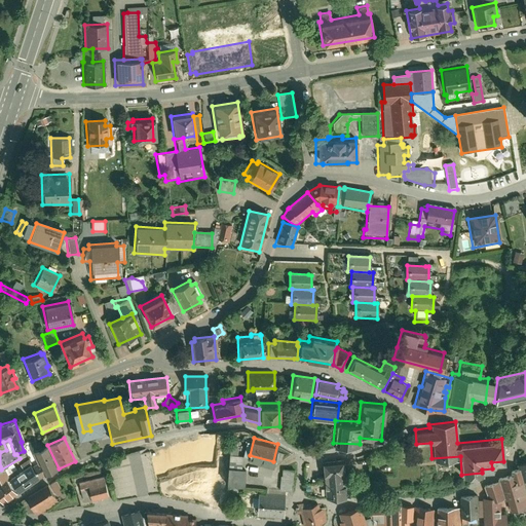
[(58,470),(46,445),(32,451),(37,462),(43,476),(58,470)]
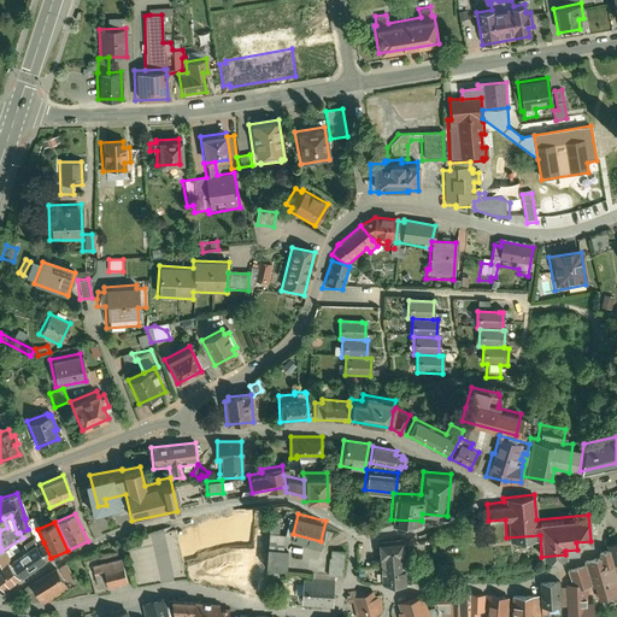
[(282,529),(266,528),(264,564),(285,565),(286,545),(281,545),(282,529)]
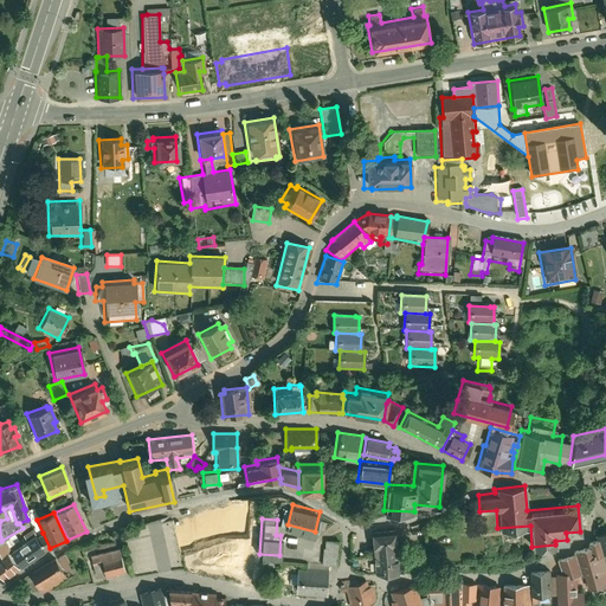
[(395,571),(395,547),(393,527),(369,529),(371,548),(373,548),(373,571),(395,571)]
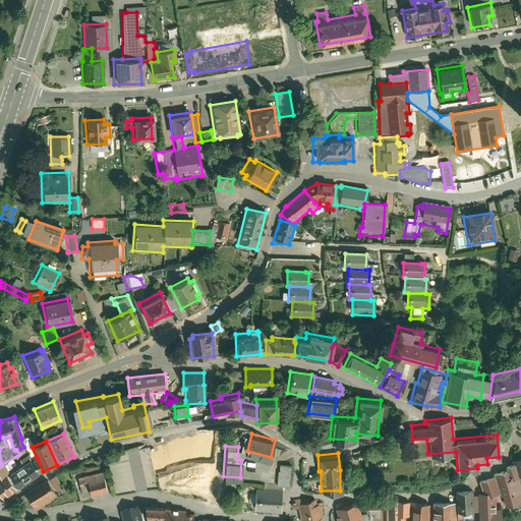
[(520,455),(510,459),(511,462),(513,461),(517,473),(520,471),(520,455)]
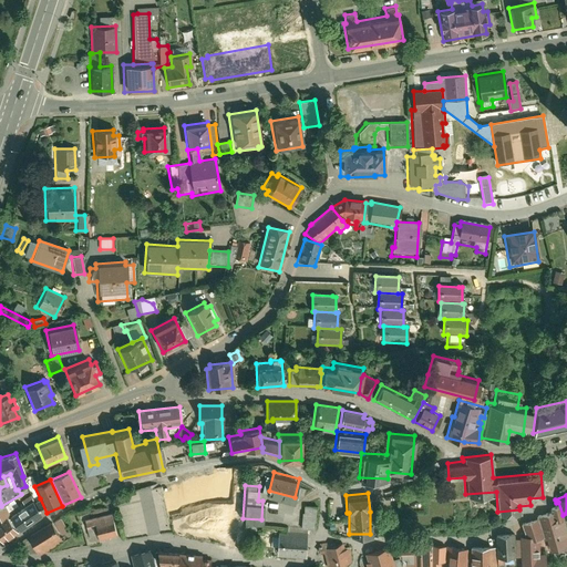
[(21,531),(47,513),(40,498),(33,503),(29,496),(20,502),(22,505),(10,514),(21,531)]
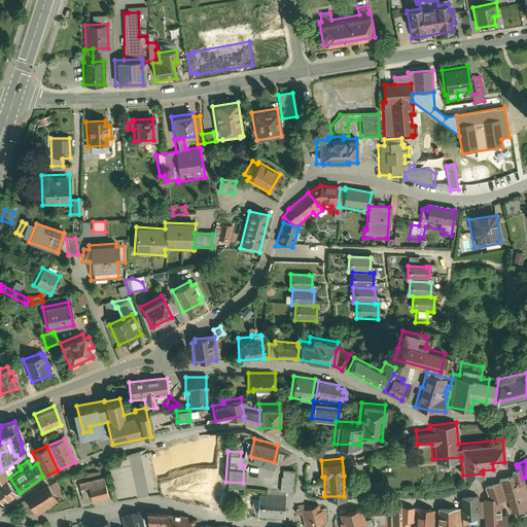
[(124,491),(117,472),(129,469),(126,461),(106,467),(113,493),(124,491)]
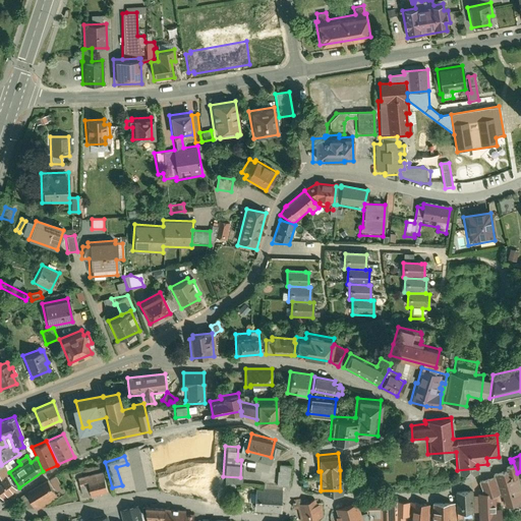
[(271,477),(284,478),(286,459),(273,457),(271,477)]
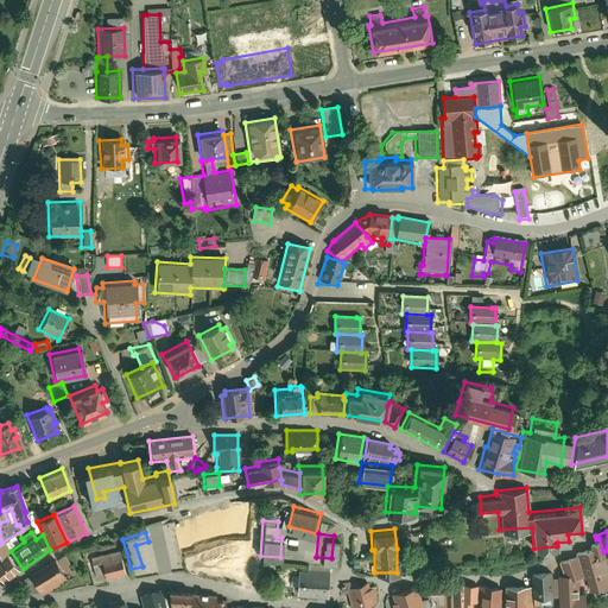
[(589,546),(574,551),(574,553),(581,572),(582,576),(584,575),(589,588),(607,581),(607,576),(606,569),(607,568),(602,552),(603,552),(599,538),(596,539),(588,542),(589,546)]
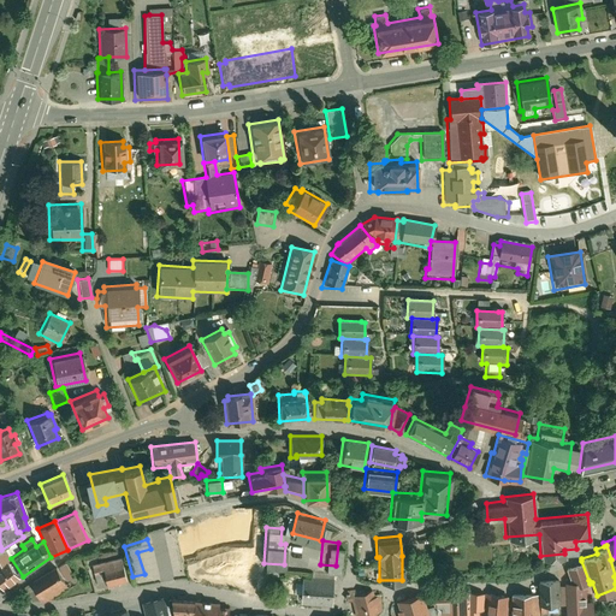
[(120,555),(89,561),(92,573),(101,570),(104,584),(125,579),(120,555)]
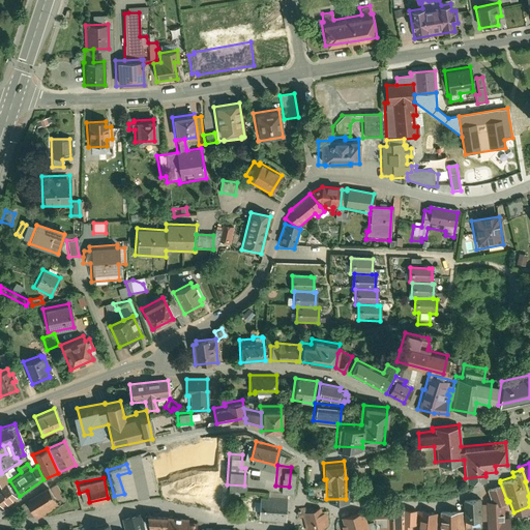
[(3,482),(0,484),(0,504),(0,505),(12,496),(3,482)]
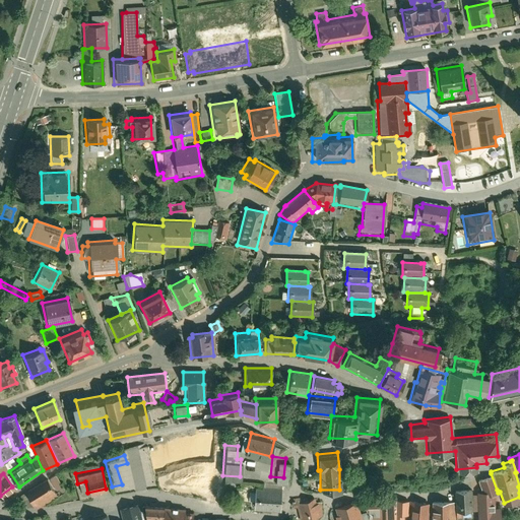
[(491,473),(477,478),(481,489),(484,489),(484,491),(494,491),(497,490),(491,473)]
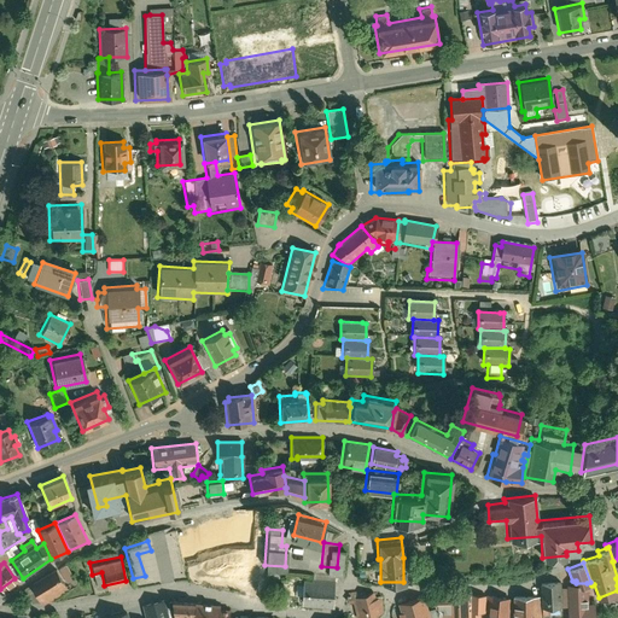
[(54,566),(28,583),(41,605),(69,588),(65,582),(73,578),(63,564),(57,569),(54,566)]
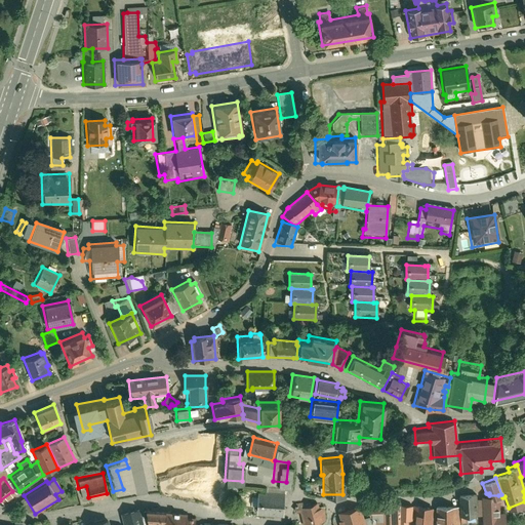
[(255,508),(282,509),(282,489),(256,488),(255,508)]
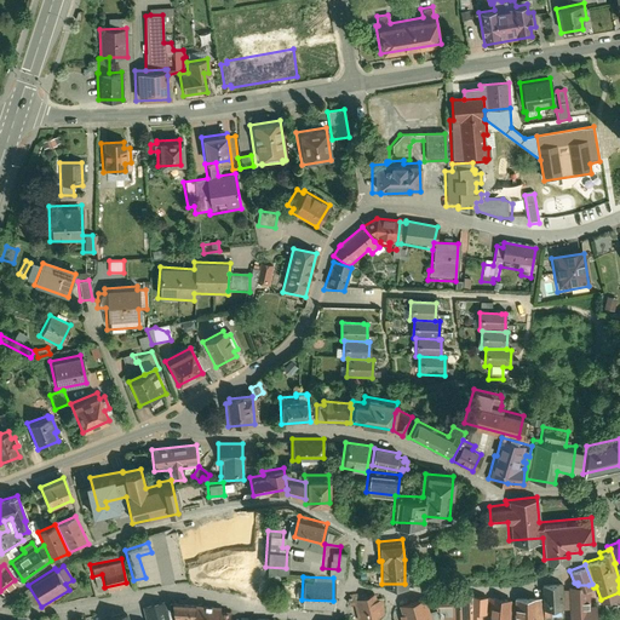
[(561,583),(539,583),(540,595),(540,607),(562,606),(561,583)]
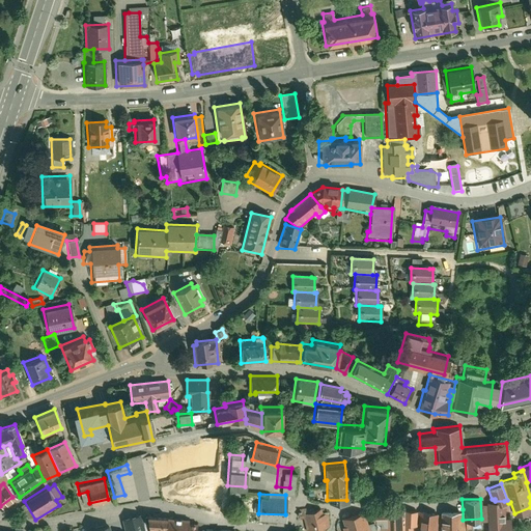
[(492,499),(485,499),(486,530),(485,530),(508,530),(508,513),(504,513),(504,501),(495,501),(495,499),(492,499)]
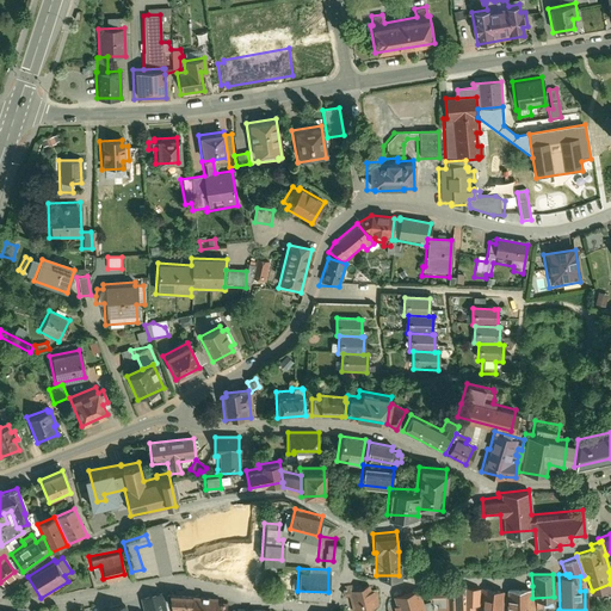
[(368,582),(356,586),(356,581),(345,582),(345,588),(351,609),(377,602),(372,584),(369,585),(368,582)]
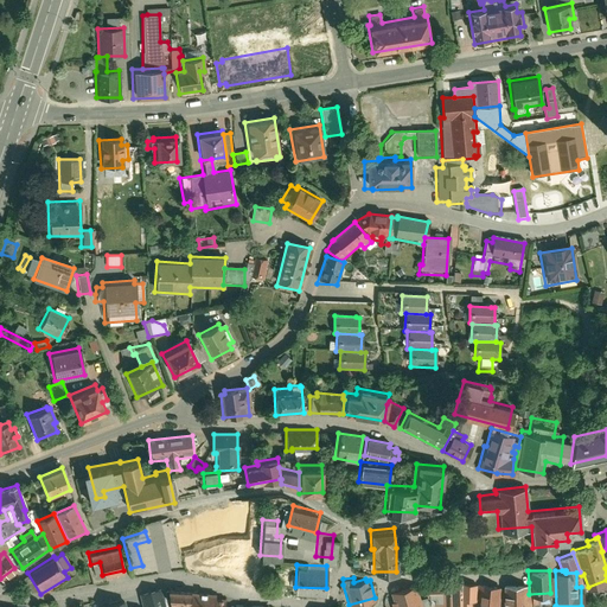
[(474,599),(475,581),(423,582),(423,592),(439,592),(439,601),(443,601),(442,606),(457,606),(458,601),(460,601),(460,604),(470,604),(470,599),(474,599)]
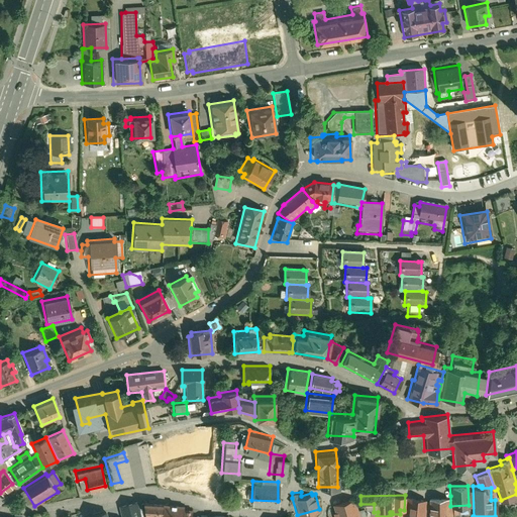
[(399,516),(423,516),(424,496),(405,495),(404,510),(400,510),(400,514),(399,516)]
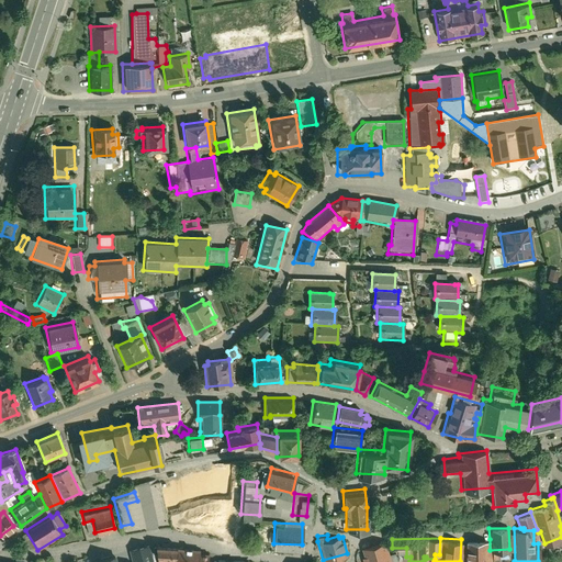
[(384,539),(359,546),(362,561),(383,561),(396,559),(393,548),(388,549),(384,539)]
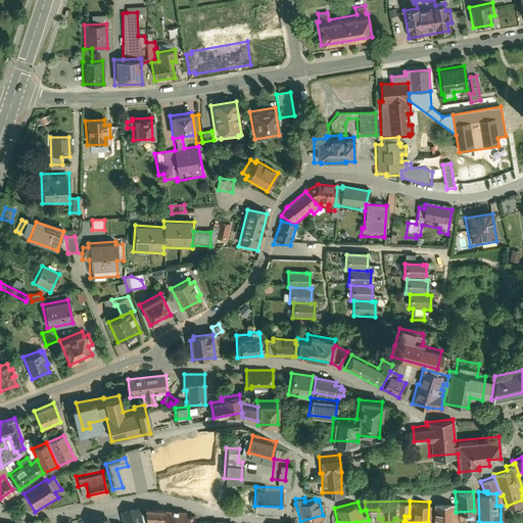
[(456,502),(432,503),(432,522),(456,522),(456,512),(456,502)]
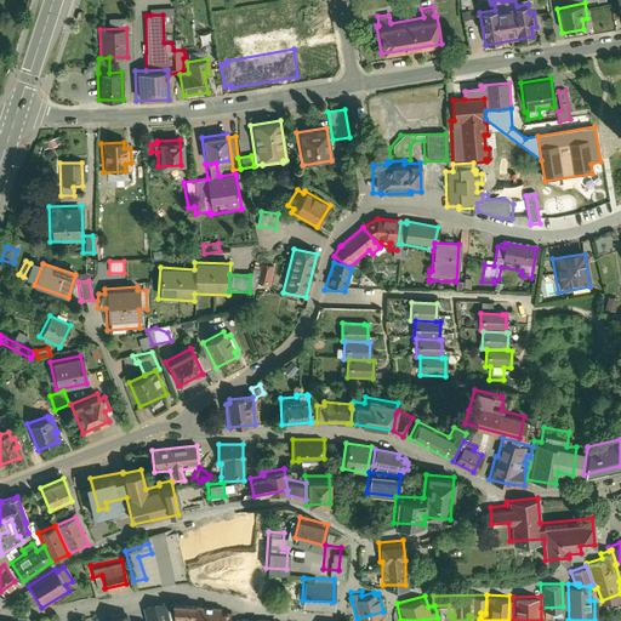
[(171,611),(174,620),(184,620),(183,611),(192,613),(193,599),(193,598),(170,597),(171,611)]
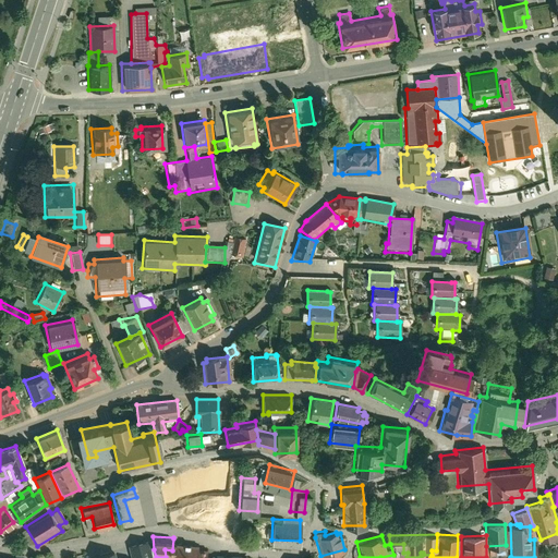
[(154,557),(149,537),(125,543),(128,554),(128,557),(154,557)]
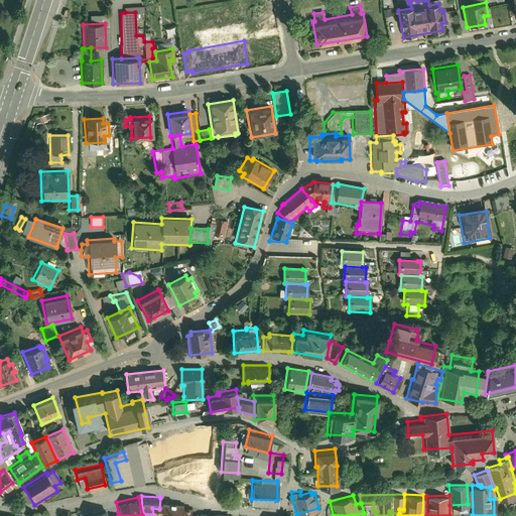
[(182,500),(160,498),(159,509),(159,515),(168,515),(180,515),(181,515),(189,515),(189,504),(181,503),(182,500)]
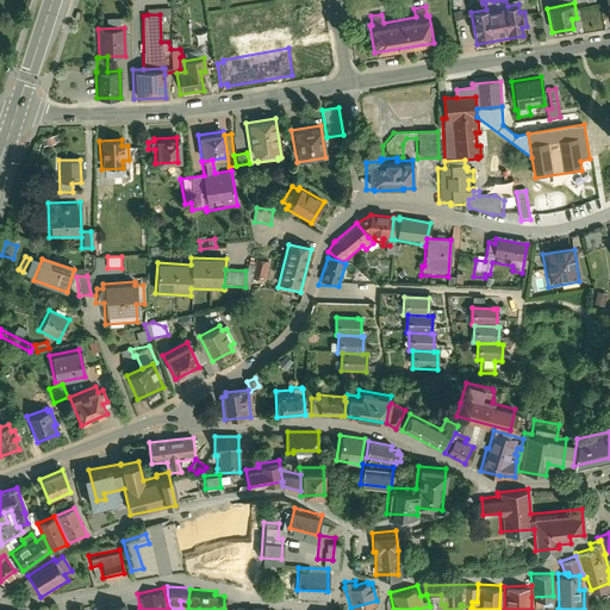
[(130,608),(126,595),(103,601),(105,609),(139,609),(139,605),(130,608)]
